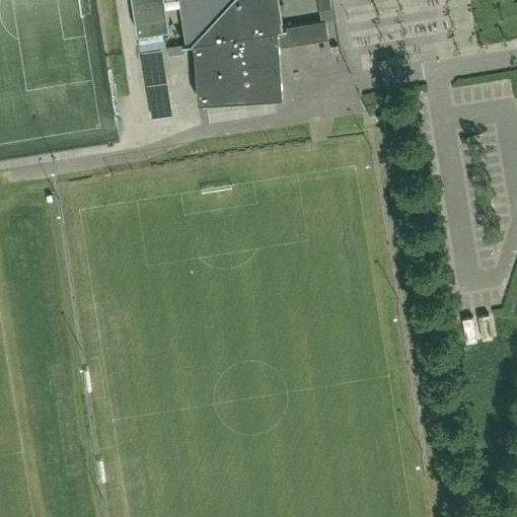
[(168,30),(163,0),(130,0),(136,35),(168,30)]
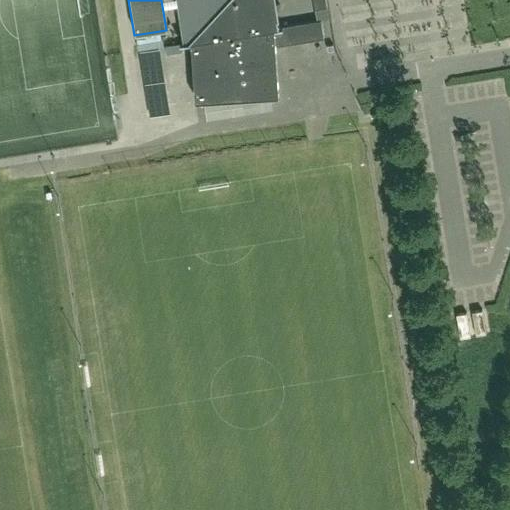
[(277,97),(273,30),(281,29),(281,27),(277,28),(275,15),(278,7),(274,6),(272,0),(175,0),(181,35),(182,43),(178,44),(179,45),(190,43),(194,102),(203,101),(205,115),(242,109),(241,99),(277,97)]
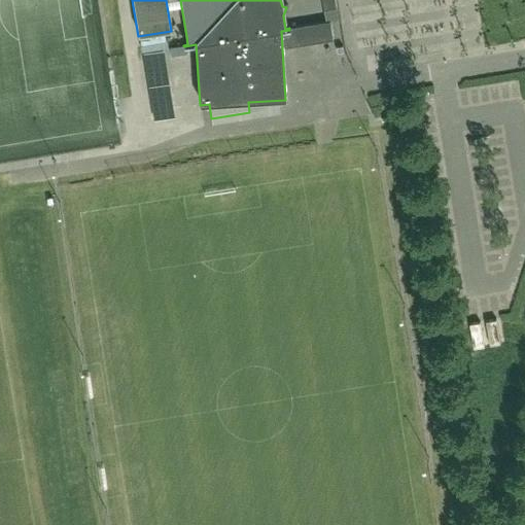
[(331,41),(328,23),(292,29),(295,47),(331,41)]
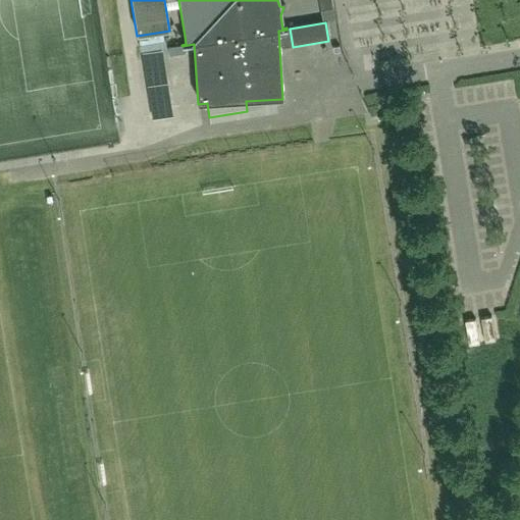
[(494,343),(489,318),(479,320),(483,344),(494,343)]
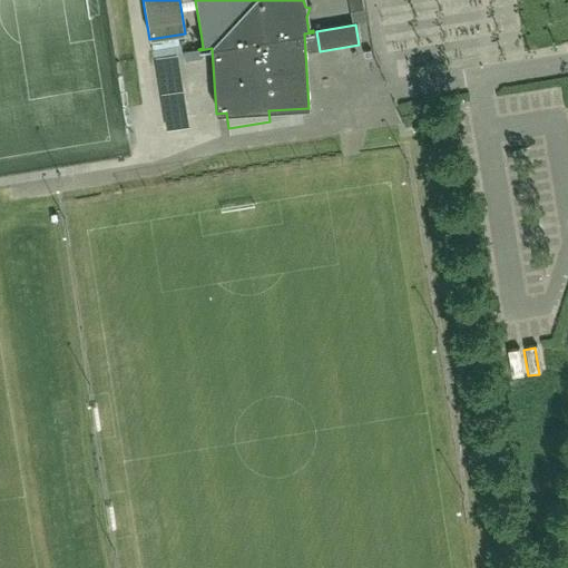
[(521,376),(517,351),(507,352),(511,379),(521,376)]
